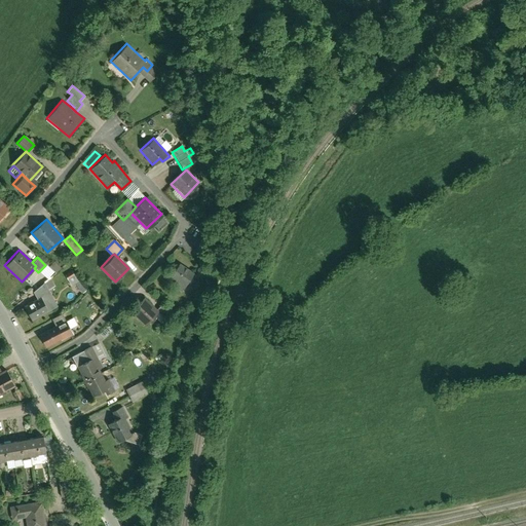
[(57,272),(62,266),(53,260),(49,266),(57,272)]
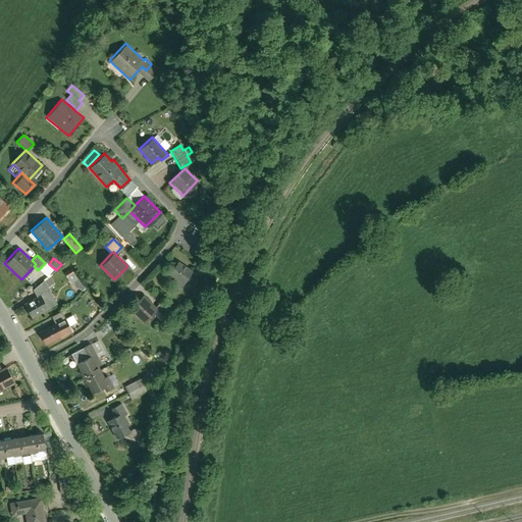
[(176,261),(167,273),(183,284),(192,271),(176,261)]
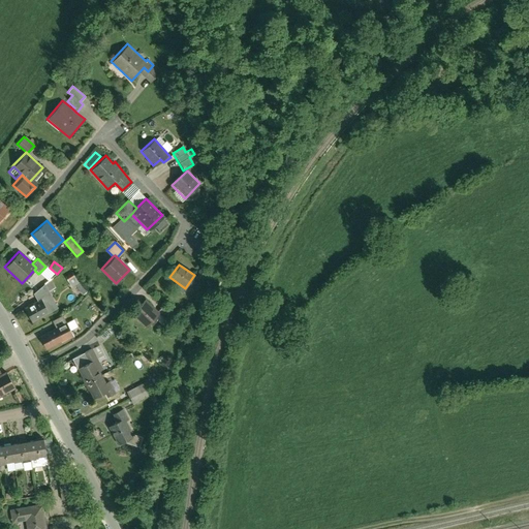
[(206,268),(199,266),(195,277),(201,279),(206,268)]
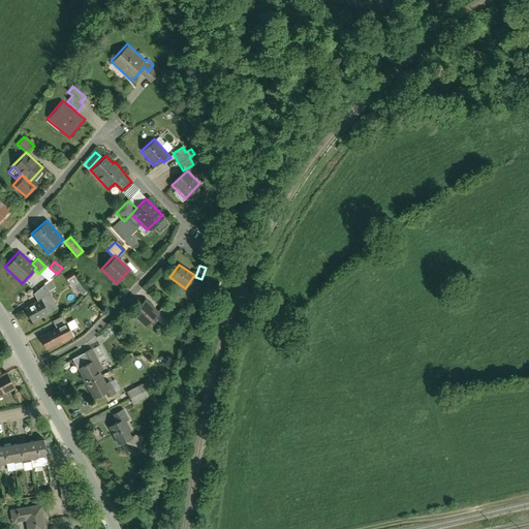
[(39,278),(32,284),(36,288),(55,274),(52,271),(41,279),(39,278)]
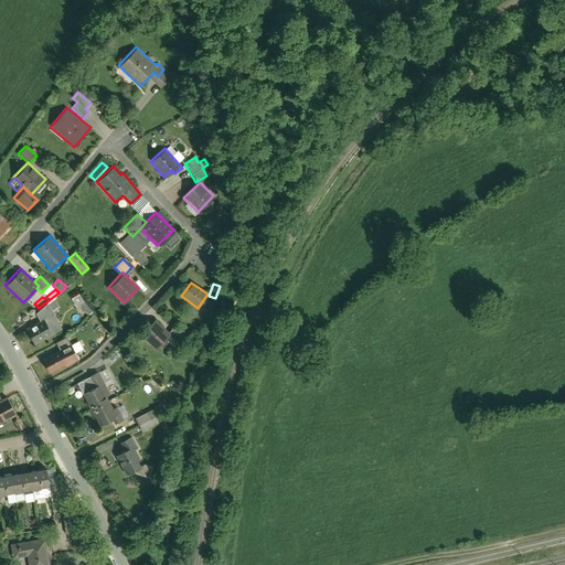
[(76,294),(70,298),(74,306),(81,301),(76,294)]
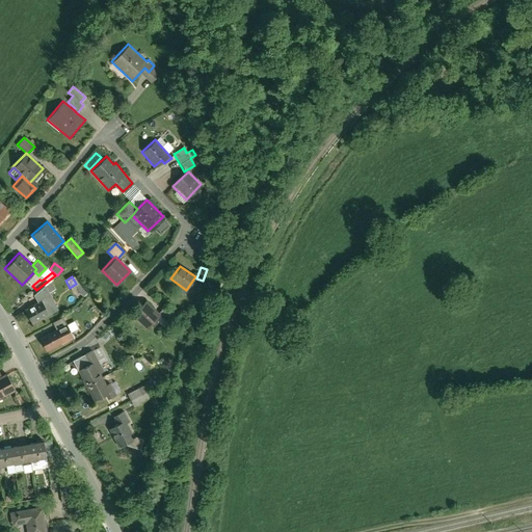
[(41,300),(48,315),(57,311),(48,293),(53,290),(49,282),(32,296),(35,302),(41,300)]
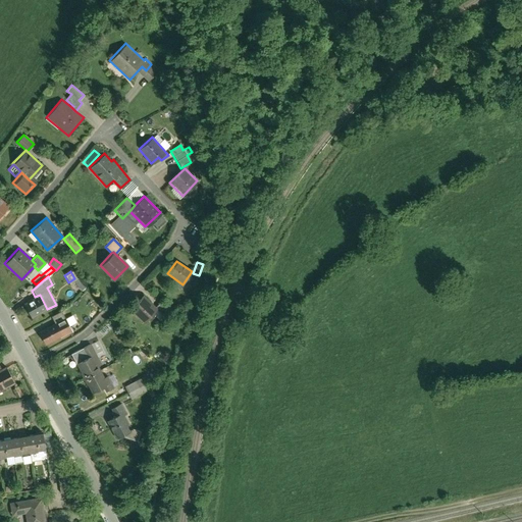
[(22,304),(30,318),(47,309),(40,295),(35,297),(22,304)]
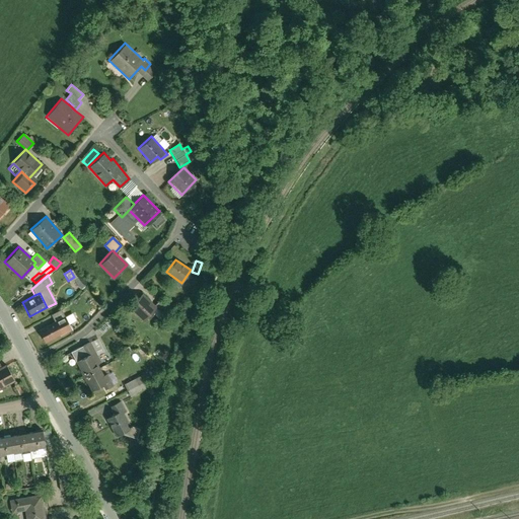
[(142,293),(128,307),(143,321),(152,311),(156,307),(154,304),(142,293)]
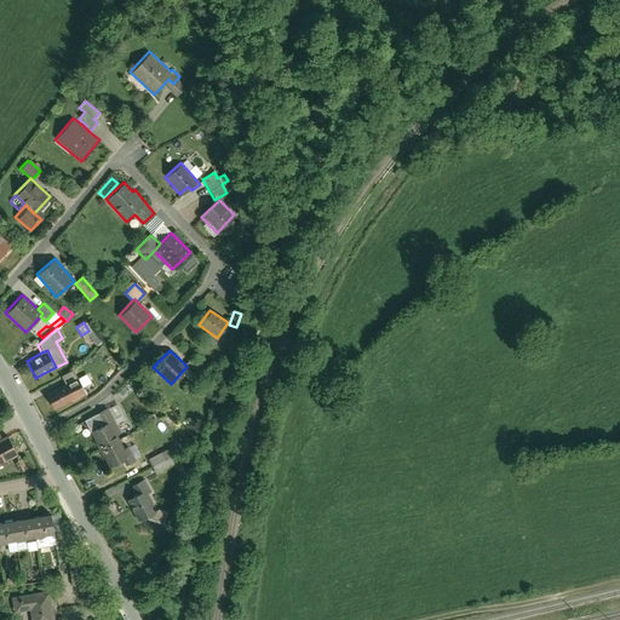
[(187,367),(182,372),(191,383),(205,369),(204,368),(193,357),(191,356),(184,363),(187,367)]
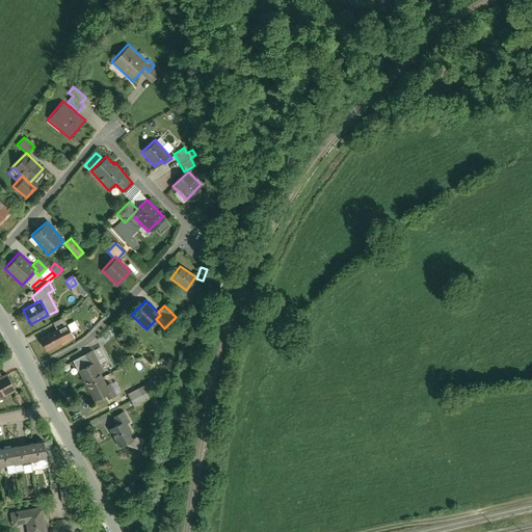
[(70,313),(62,317),(53,321),(56,328),(60,337),(70,331),(65,323),(73,319),(70,313)]
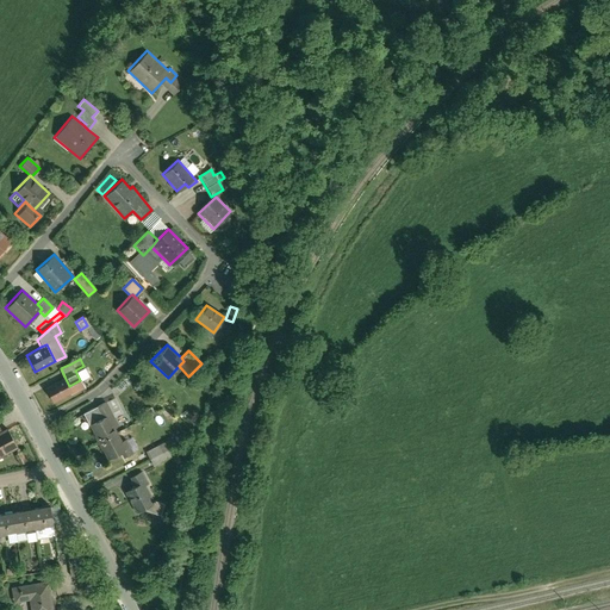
[(44,386),(53,404),(83,388),(80,380),(69,386),(64,377),(44,386)]
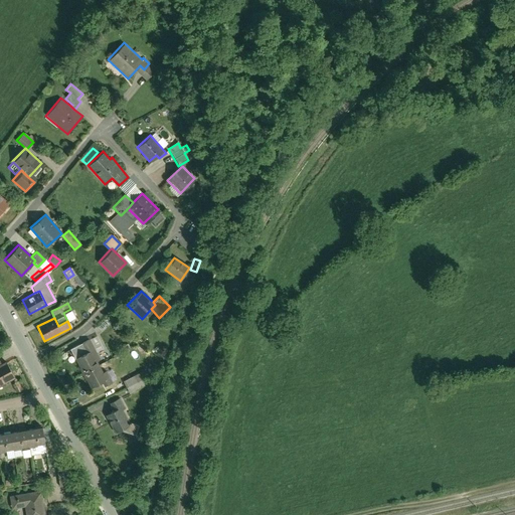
[(99,326),(103,330),(110,323),(106,319),(99,326)]
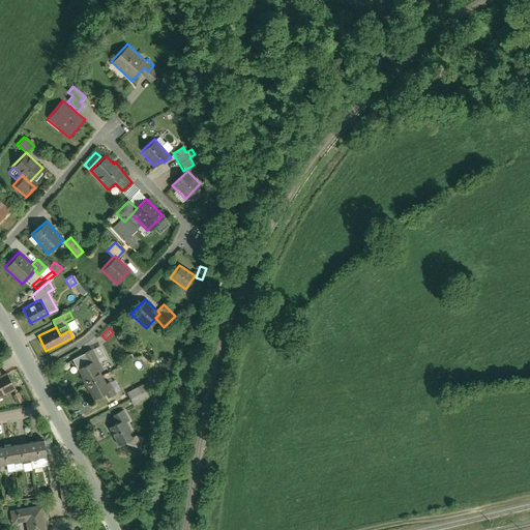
[(98,345),(92,348),(99,363),(107,359),(98,345)]
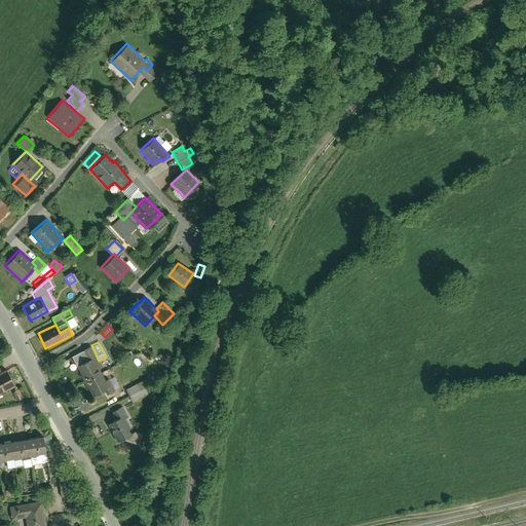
[(72,359),(92,397),(104,390),(107,395),(114,390),(108,378),(105,380),(99,367),(102,366),(99,361),(91,345),(90,344),(83,348),(84,351),(72,359)]
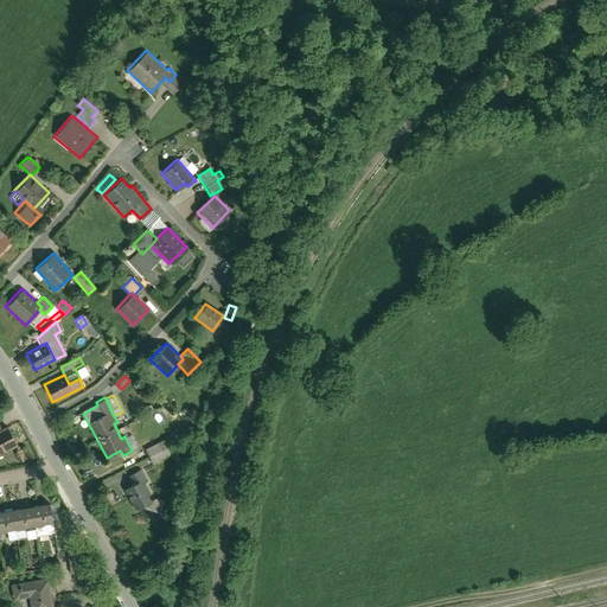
[(0,454),(17,446),(7,426),(1,428),(0,428),(0,454)]
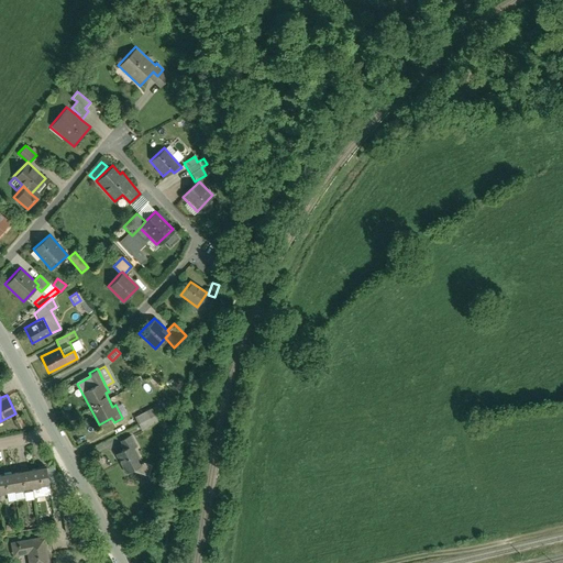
[(134,416),(141,429),(152,423),(154,427),(162,423),(157,414),(164,410),(161,404),(145,410),(143,406),(133,411),(135,416),(134,416)]
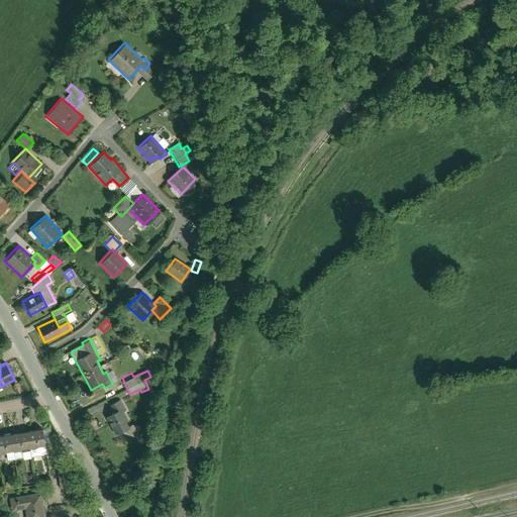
[(115,411),(105,416),(114,437),(119,435),(117,431),(129,425),(128,423),(123,412),(125,411),(120,399),(111,403),(115,411)]
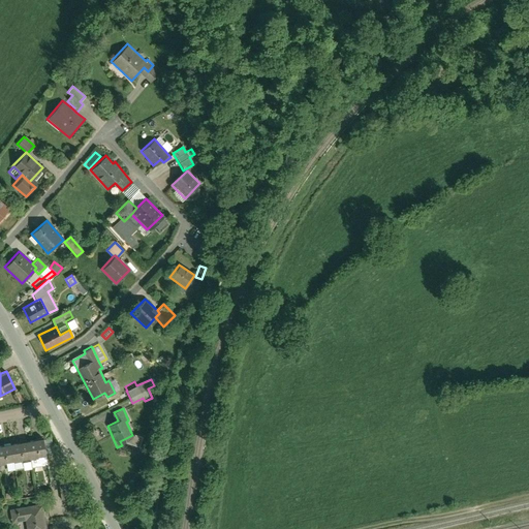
[(135,435),(131,433),(132,435),(120,441),(122,445),(124,445),(126,446),(130,452),(133,453),(139,454),(143,449),(141,445),(139,442),(144,440),(144,437),(135,435)]
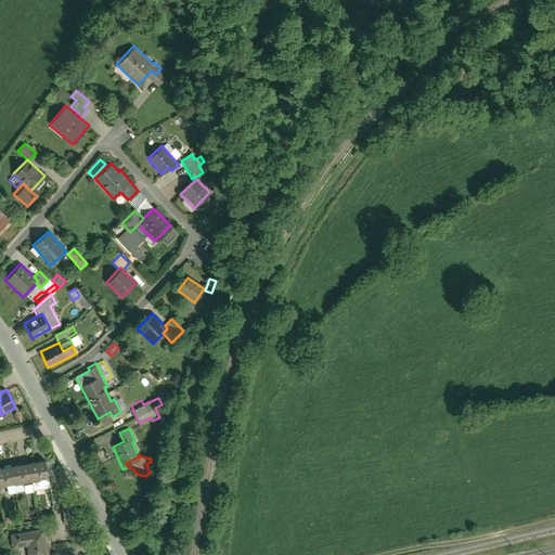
[(0,488),(48,480),(44,457),(0,465),(0,488)]
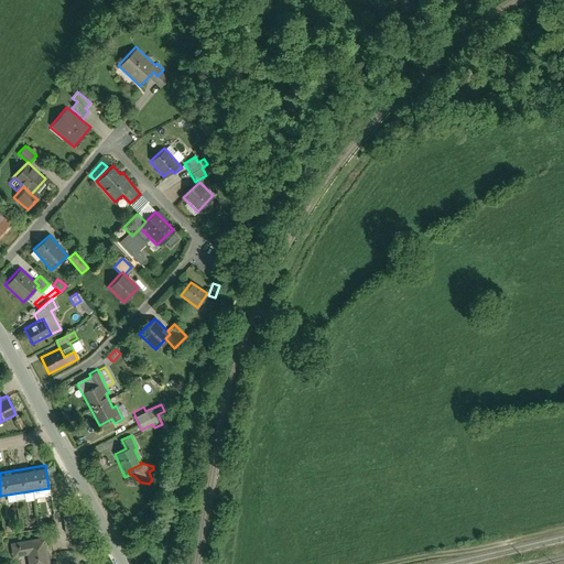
[(49,563),(44,537),(9,542),(12,557),(26,555),(28,563),(49,563)]
